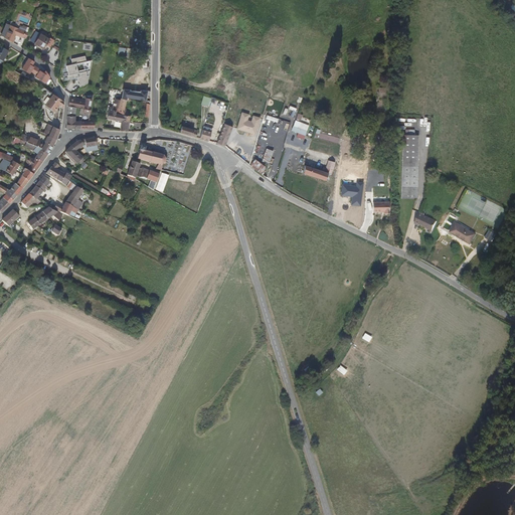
[(514,0),(498,0),(513,11),(514,7),(514,0)]
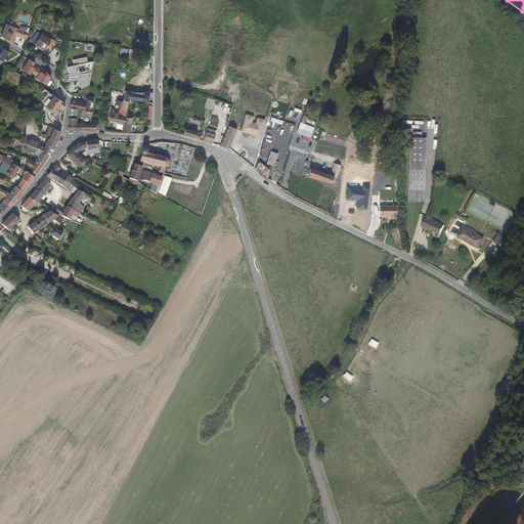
[(17,34),(25,39),(29,33),(13,24),(4,39),(11,44),(17,34)]
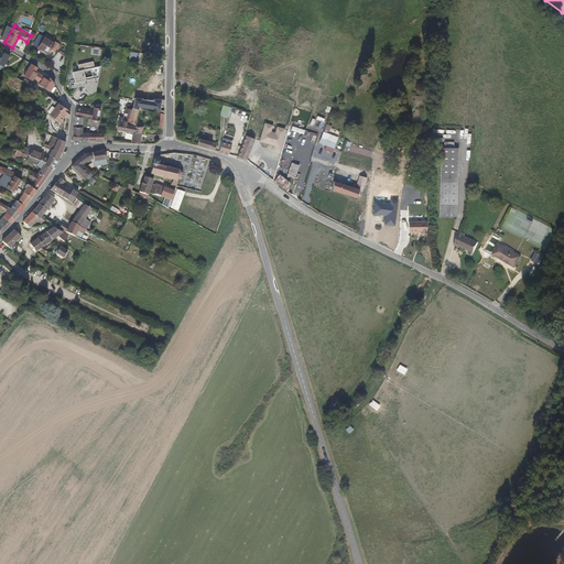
[(42,35),(35,45),(40,49),(47,39),(42,35)]
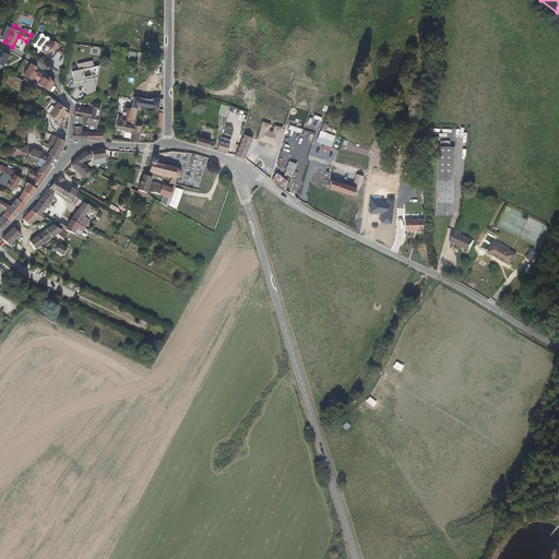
[(58,43),(57,45),(47,38),(39,48),(49,55),(52,50),(57,52),(62,46),(58,43)]
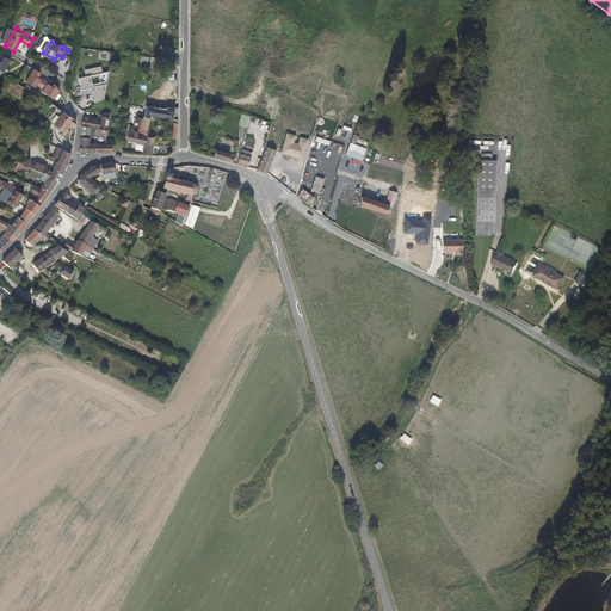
[(105,100),(109,71),(103,71),(102,65),(85,68),(86,74),(79,76),(81,88),(75,90),(76,96),(92,92),(93,103),(105,100)]
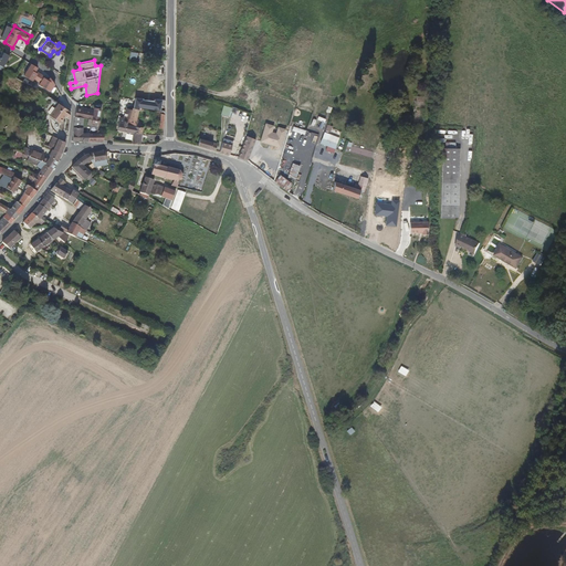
[(69,117),(73,111),(60,101),(50,113),(61,122),(66,115),(69,117)]
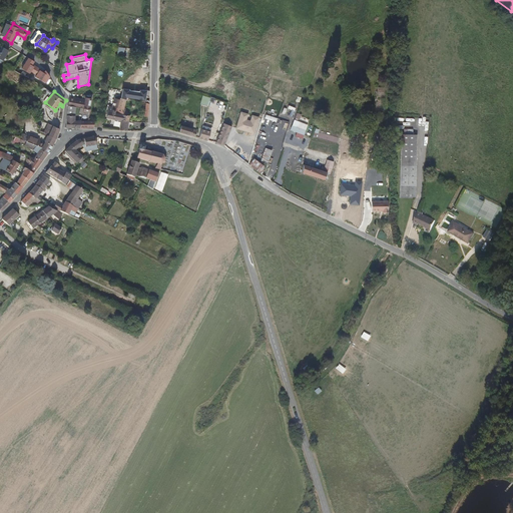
[(96,122),(93,115),(96,96),(88,95),(87,100),(86,107),(84,117),(83,123),(82,128),(91,128),(97,127),(96,122)]
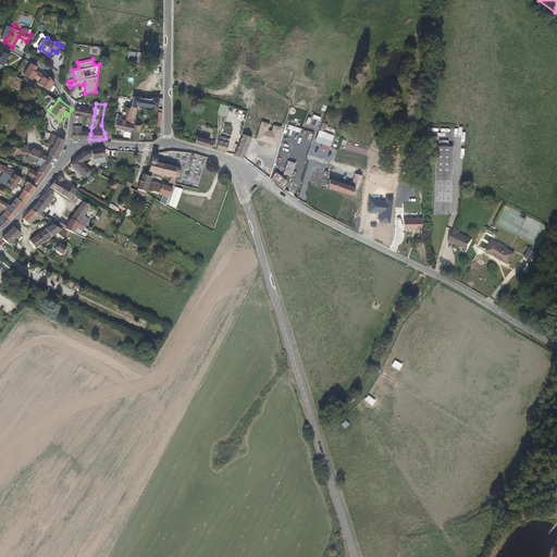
[(82,104),(74,104),(73,113),(84,114),(94,116),(95,109),(82,107),(82,104)]
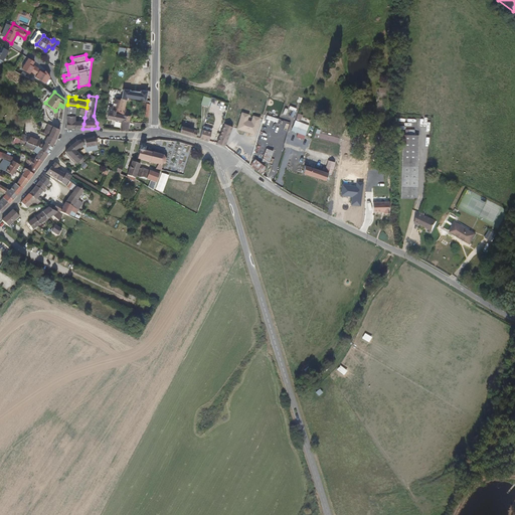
[(203,97),(200,105),(208,107),(210,99),(203,97)]
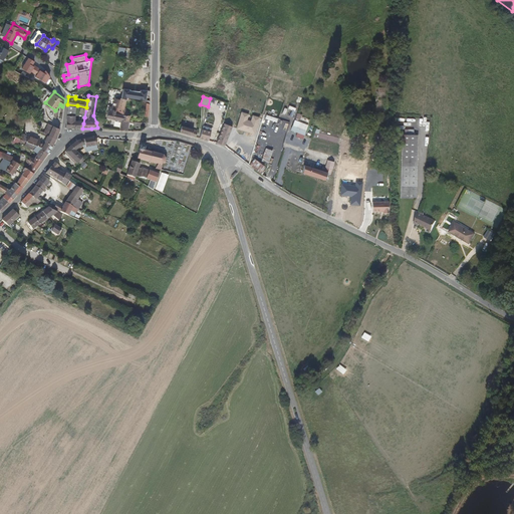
[(121,120),(123,120),(124,114),(118,112),(118,108),(119,108),(121,99),(115,98),(113,107),(109,107),(107,117),(121,120)]
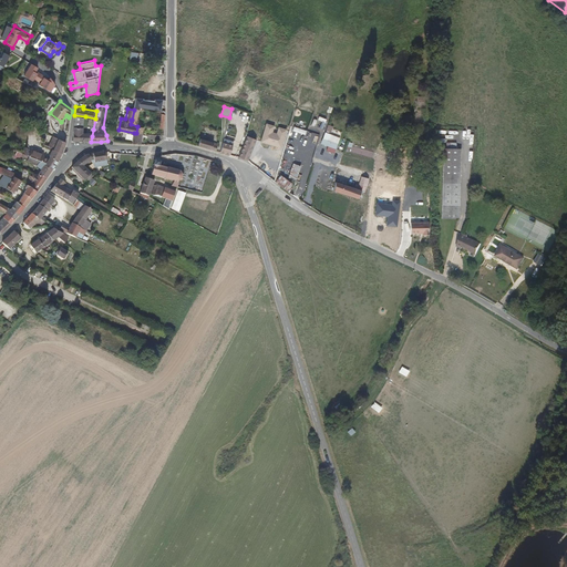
[(284,119),(257,110),(255,116),(281,124),(284,119)]
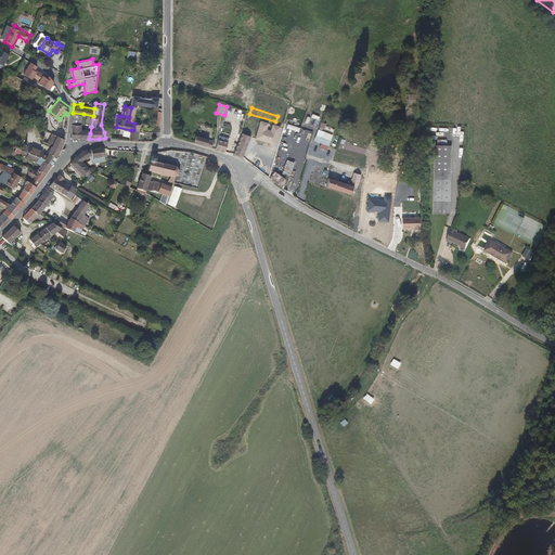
[(73,113),(74,138),(89,139),(90,133),(82,132),(82,126),(82,118),(84,118),(84,114),(73,113)]
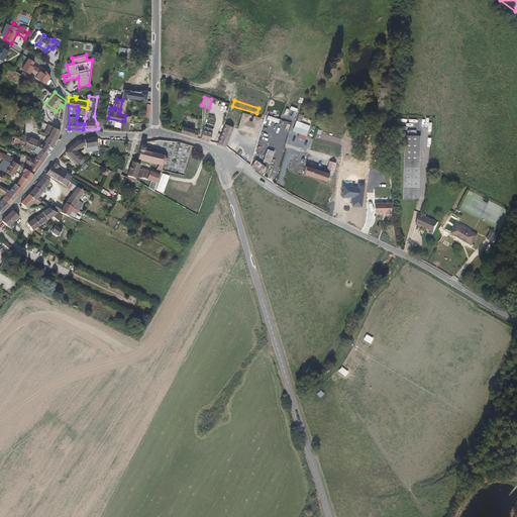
[(256,113),(232,106),(226,123),(250,132),(256,113)]
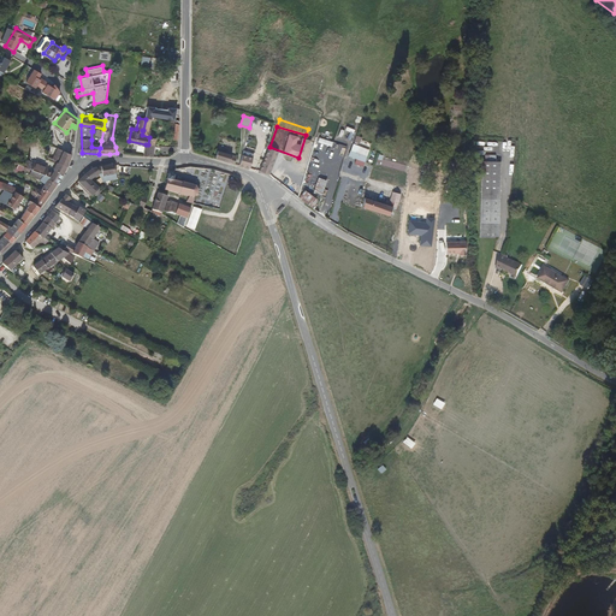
[(347,126),(345,130),(341,129),(339,135),(351,138),(354,129),(347,126)]
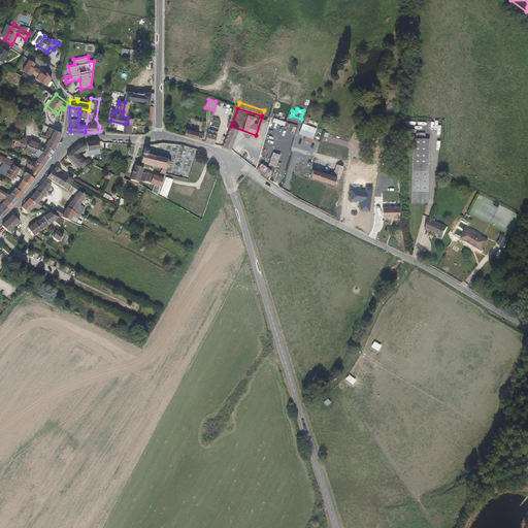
[(32,127),(27,124),(23,132),(25,133),(29,135),(31,131),(30,131),(32,127)]
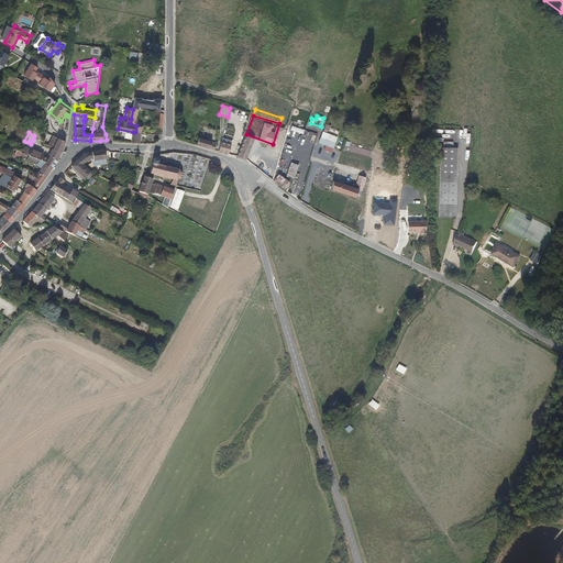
[(132,142),(141,143),(142,133),(135,132),(133,132),(132,142)]
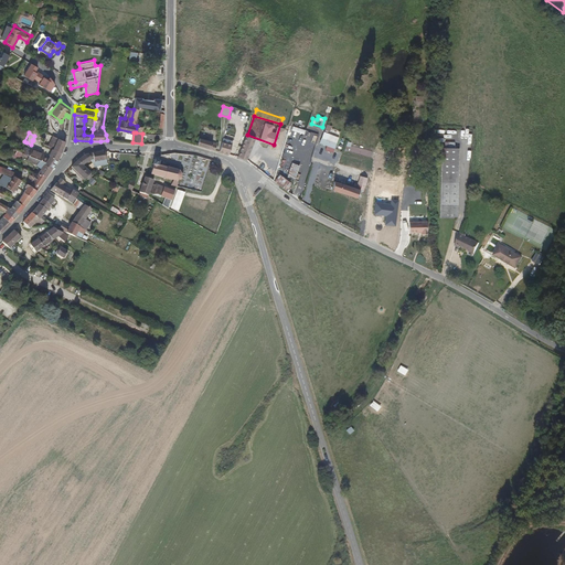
[(329,137),(324,134),(320,145),(334,151),(337,147),(327,142),(329,137)]
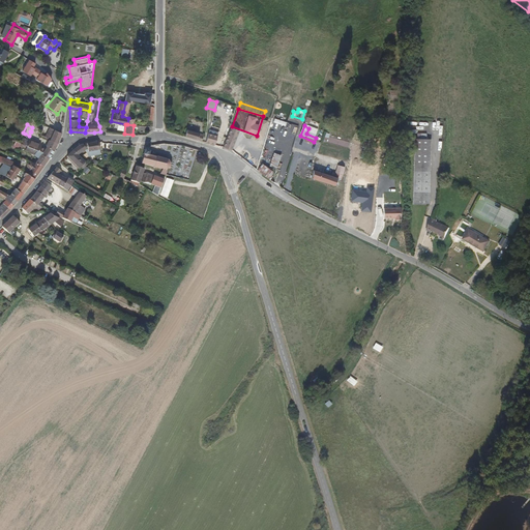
[(238,131),(239,129),(230,126),(223,148),(231,150),(238,131)]
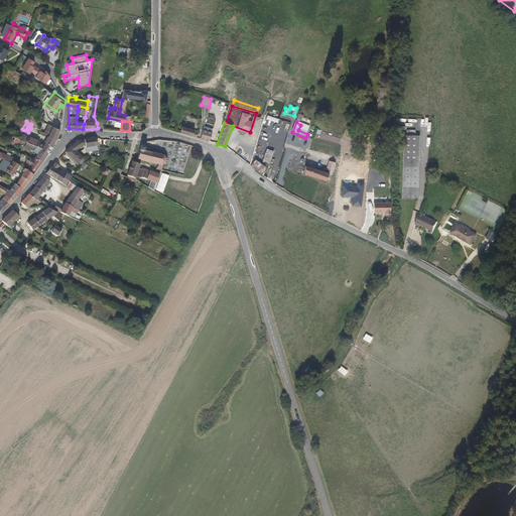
[(30,128),(38,133),(41,129),(31,124),(29,128),(30,128)]
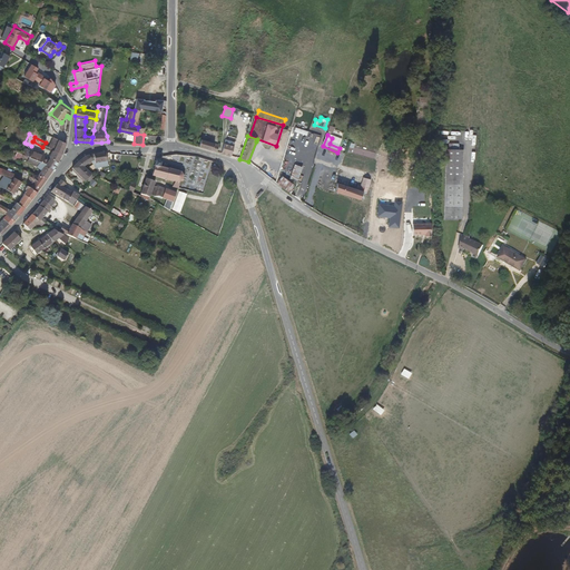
[(204,138),(202,137),(197,146),(216,153),(219,145),(203,139),(204,138)]
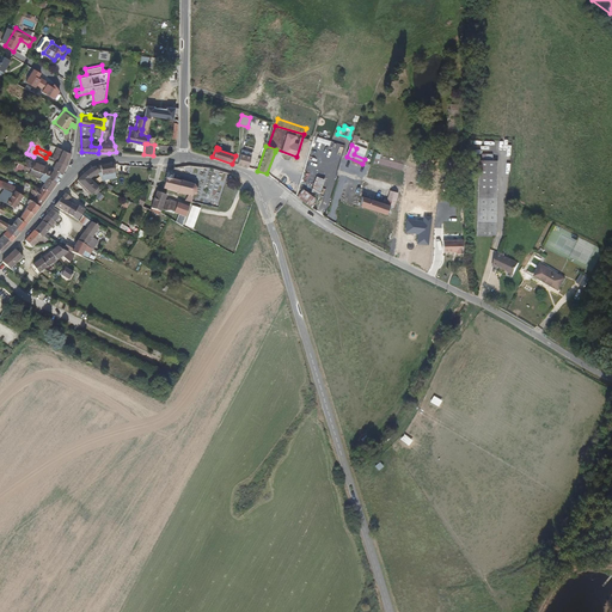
[(26,153),(18,148),(18,150),(14,157),(29,165),(31,161),(37,165),(40,161),(40,160),(34,157),(29,154),(26,153)]
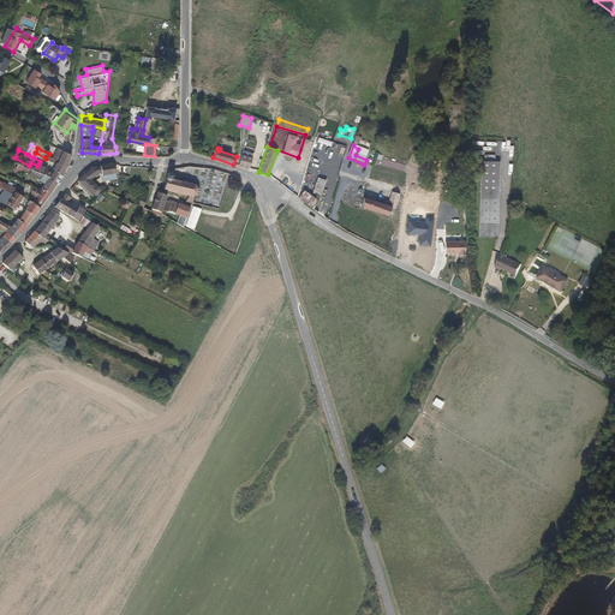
[(46,159),(49,160),(47,166),(57,169),(59,159),(49,154),(46,159)]
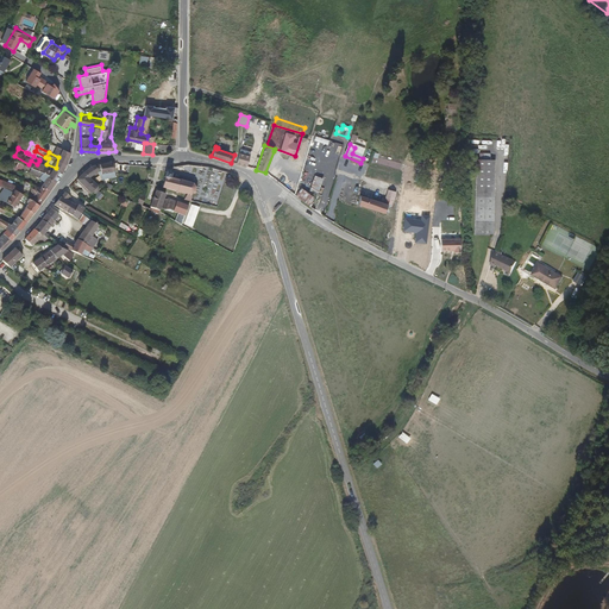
[(249,167),(251,157),(240,154),(238,163),(249,167)]
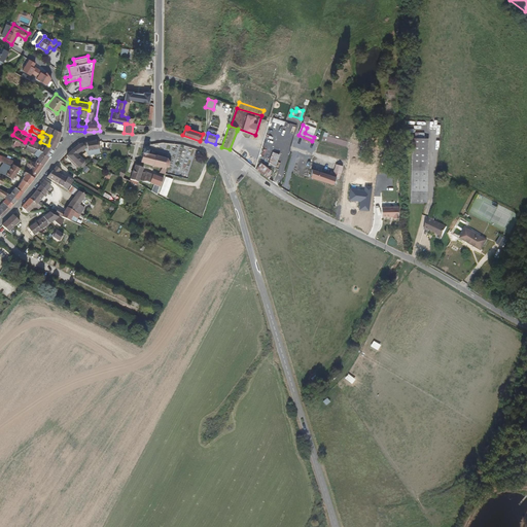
[(24,144),(25,142),(12,135),(10,138),(24,144)]
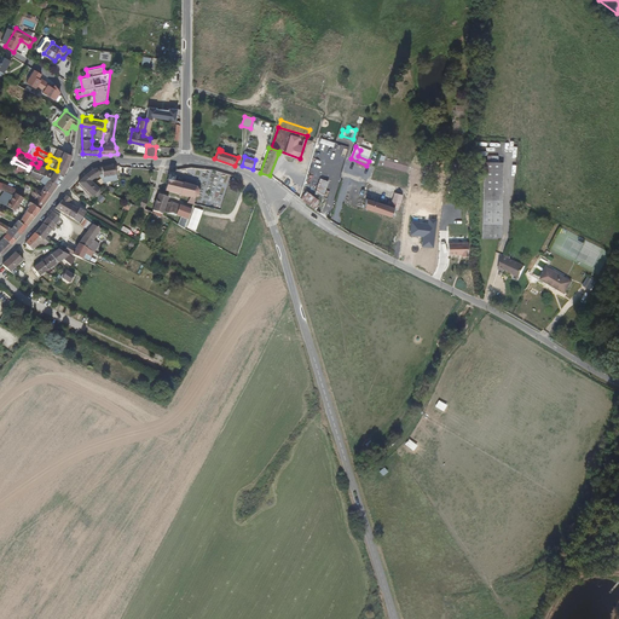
[(24,175),(28,169),(12,162),(9,167),(17,172),(24,175)]
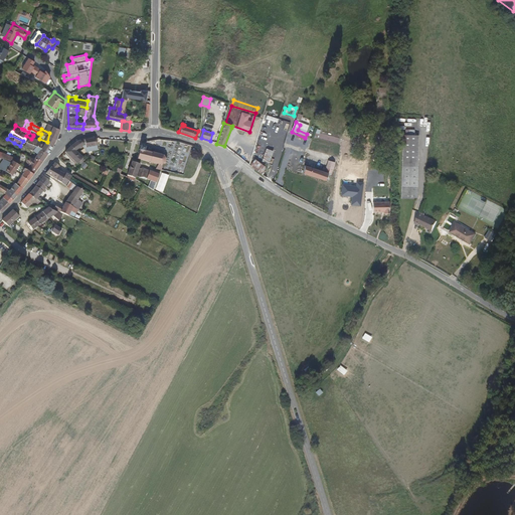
[(340,147),(341,141),(317,135),(315,142),(340,147)]
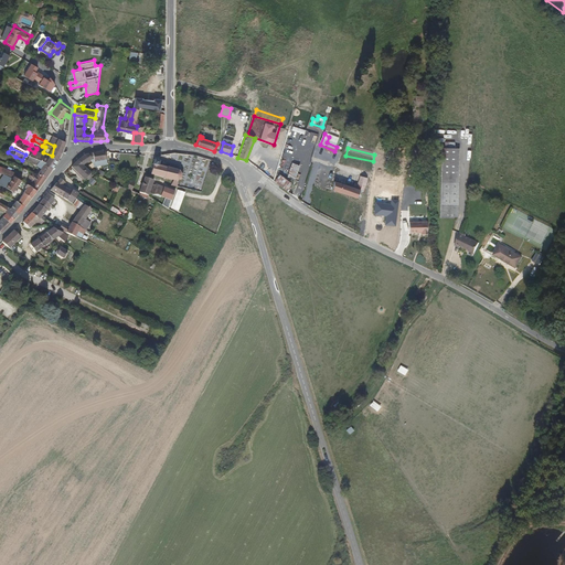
[(45,172),(50,164),(52,156),(43,152),(40,164),(28,159),(25,162),(38,168),(45,172)]
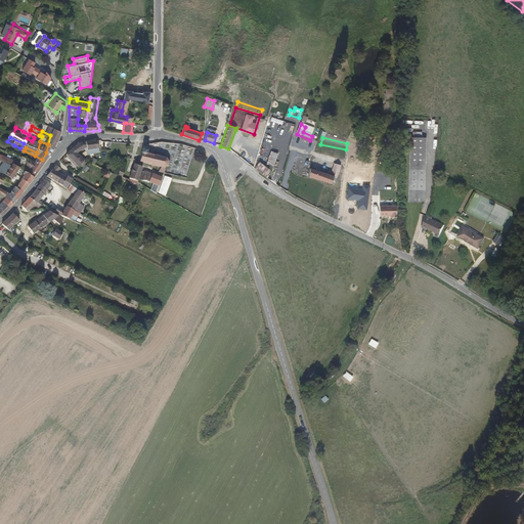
[(320,144),(319,143),(316,153),(343,161),(346,149),(320,144)]
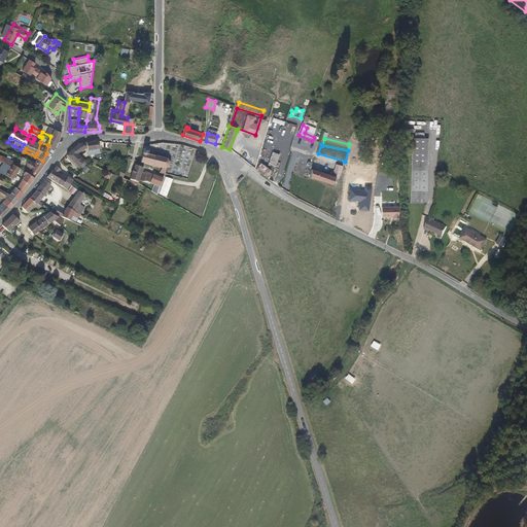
[(28,170),(33,173),(41,162),(34,159),(35,156),(24,151),(21,149),(14,146),(13,148),(6,145),(4,150),(9,153),(16,156),(19,153),(31,162),(26,168),(28,170)]
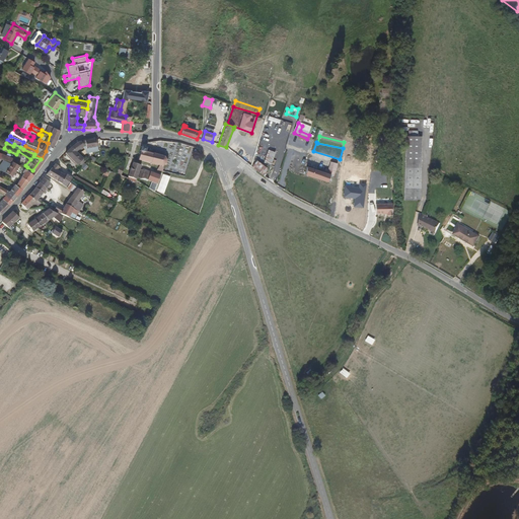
[(158,166),(157,170),(163,171),(161,168),(163,167),(163,165),(165,164),(166,164),(166,163),(165,162),(165,159),(166,159),(165,157),(163,158),(161,157),(162,156),(160,155),(159,156),(146,153),(147,148),(142,147),(138,160),(158,166)]
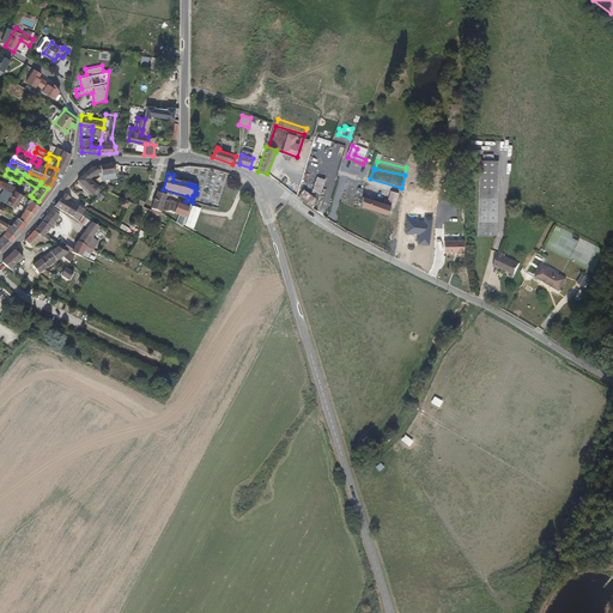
[(302,183),(287,174),(280,183),(296,193),(302,183)]
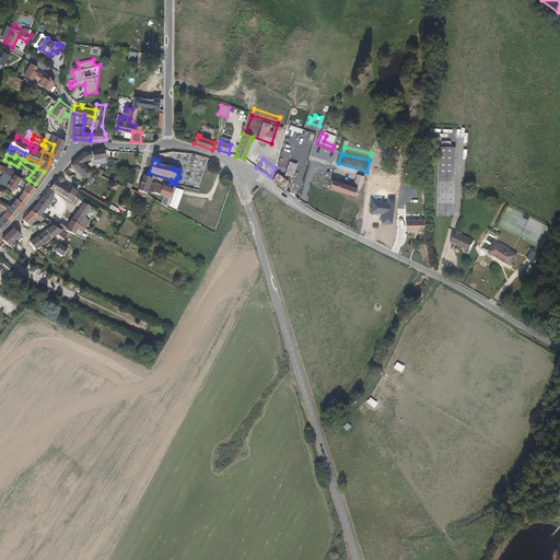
[(445,162),(435,163),(433,163),(435,231),(451,231),(448,162),(445,162)]
